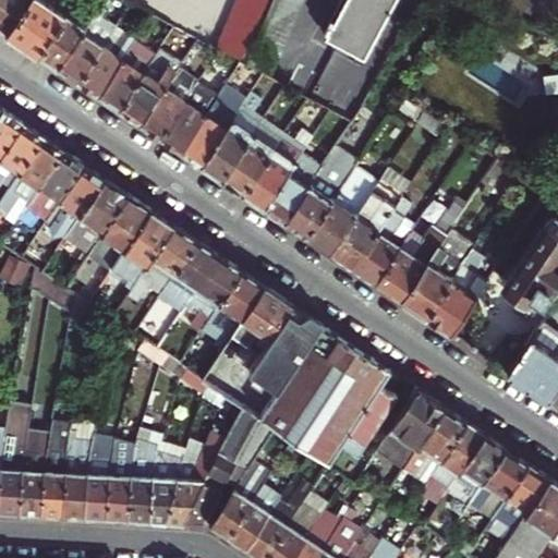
[(0,0),(0,25),(7,31),(27,0),(0,0)]
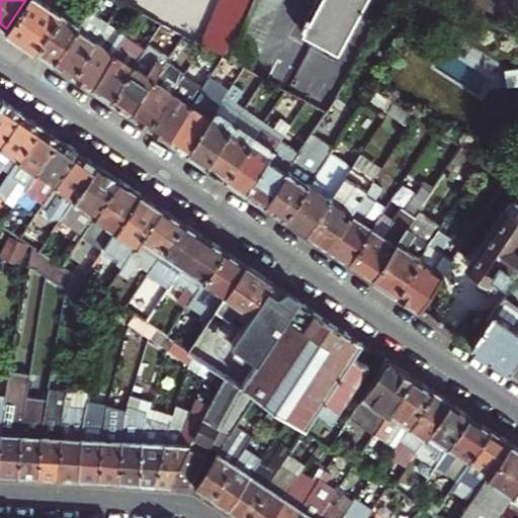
[(37,50),(62,11),(45,0),(25,0),(6,28),(28,44),(37,50)]
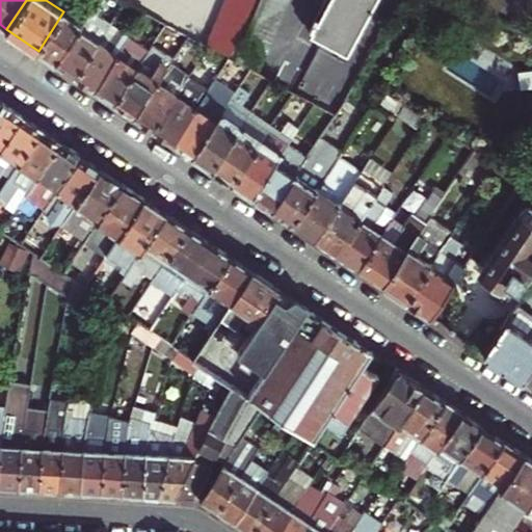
[(227,0),(208,46),(235,60),(259,0),(227,0)]
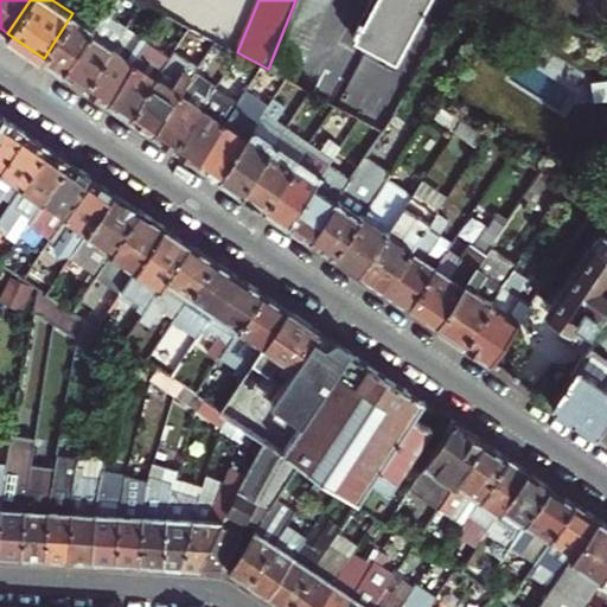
[(327,0),(295,0),(268,69),(286,78),(294,82),(327,0)]
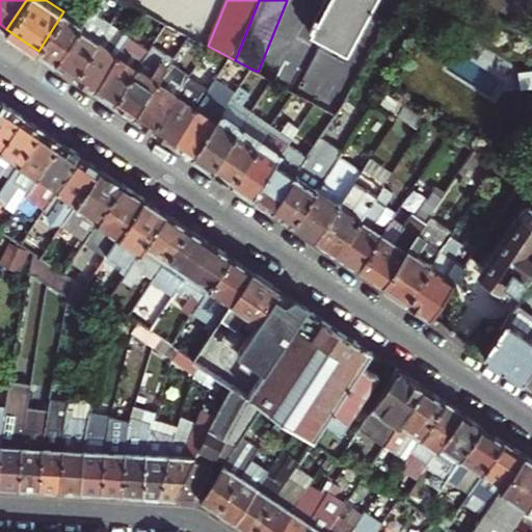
[(374,0),(329,0),(319,18),(315,16),(309,27),(318,33),(316,36),(346,53),(374,0)]
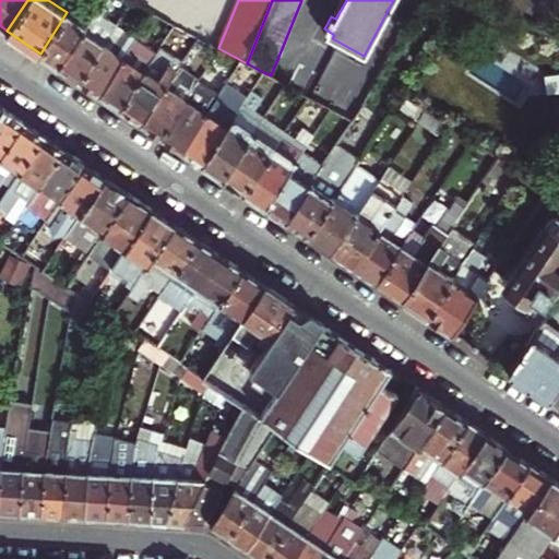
[(346,0),(340,0),(331,16),(335,19),(346,0)]
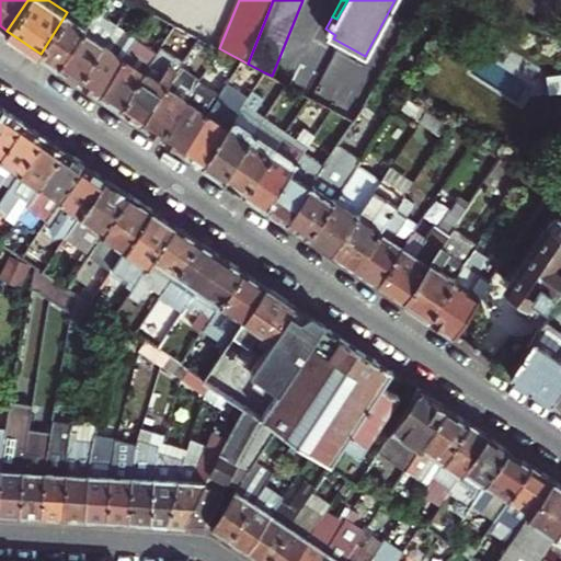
[(93,13),(58,66),(67,72),(79,80),(116,24),(109,19),(110,16),(105,14),(109,10),(100,4),(93,13)]
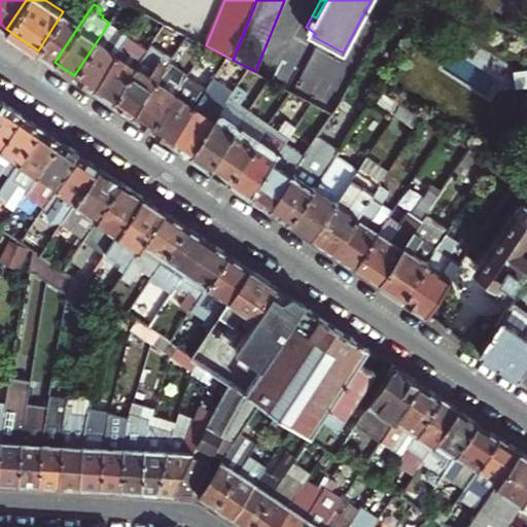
[(47,57),(55,62),(88,12),(82,9),(78,16),(65,8),(63,11),(38,50),(47,57)]
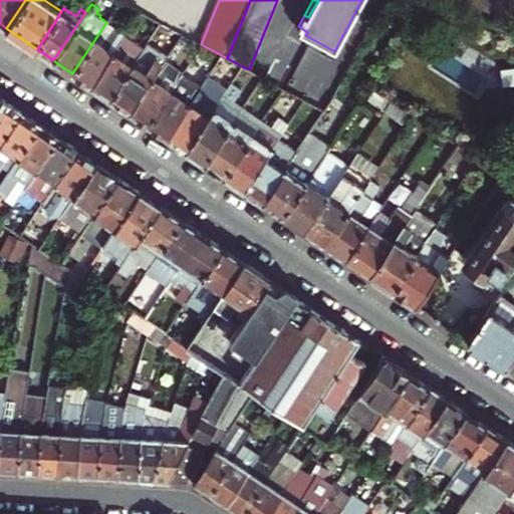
[(125,34),(106,22),(72,73),(84,81),(91,86),(125,34)]
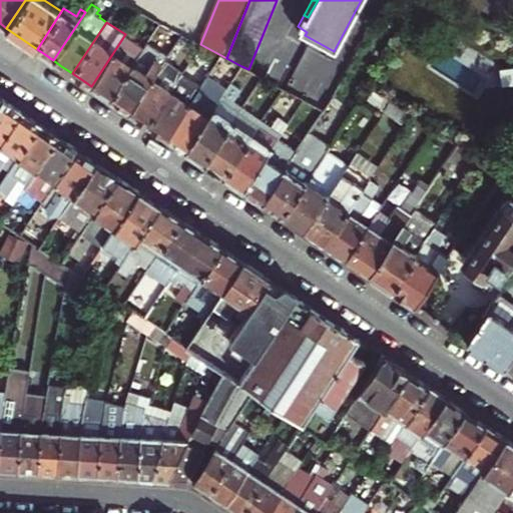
[(125,33),(125,34),(91,86),(101,93),(109,98),(144,46),(125,33)]
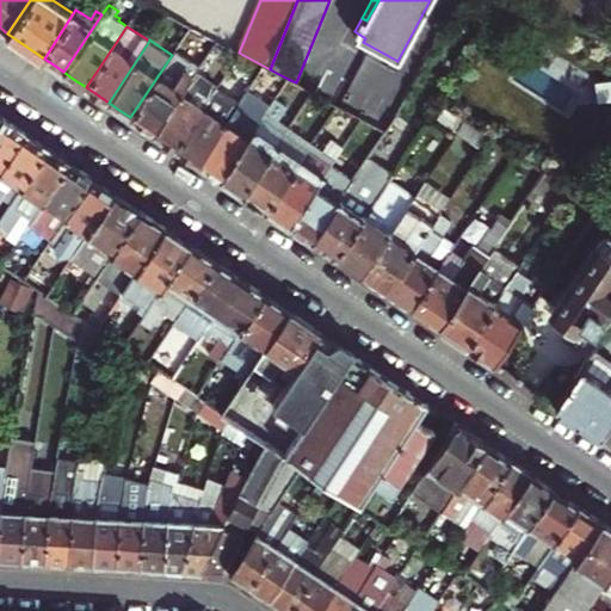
[(153,133),(196,71),(199,66),(176,49),(172,55),(130,117),(143,125),(153,133)]
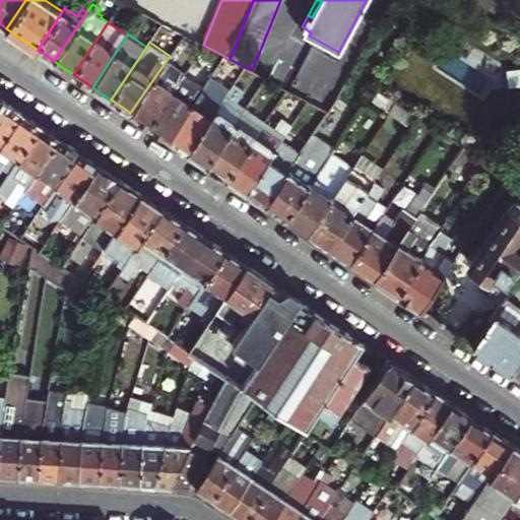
[(150,127),(186,74),(186,72),(167,60),(130,113),(140,120),(150,127)]
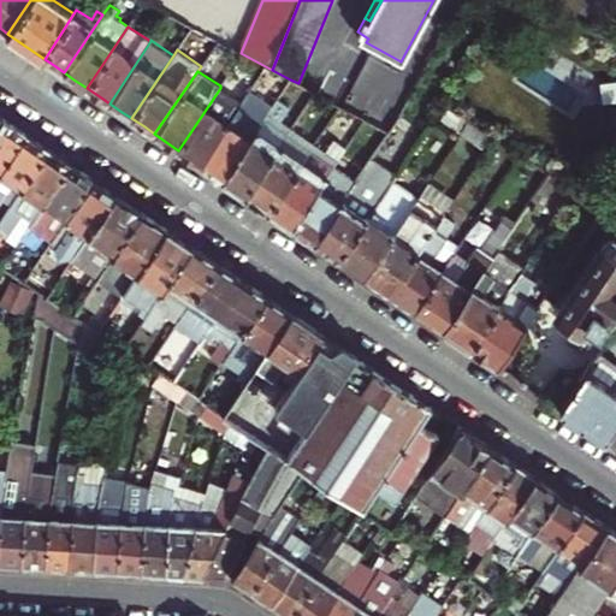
[(200,165),(242,102),(220,88),(178,150),(191,159),(200,165)]
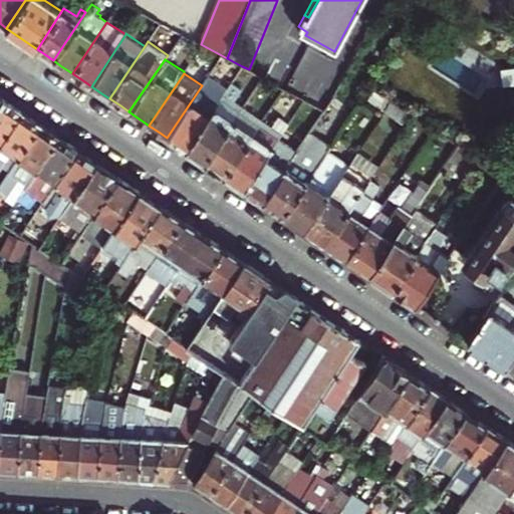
[(209,75),(202,85),(167,138),(179,146),(186,151),(227,87),(209,75)]
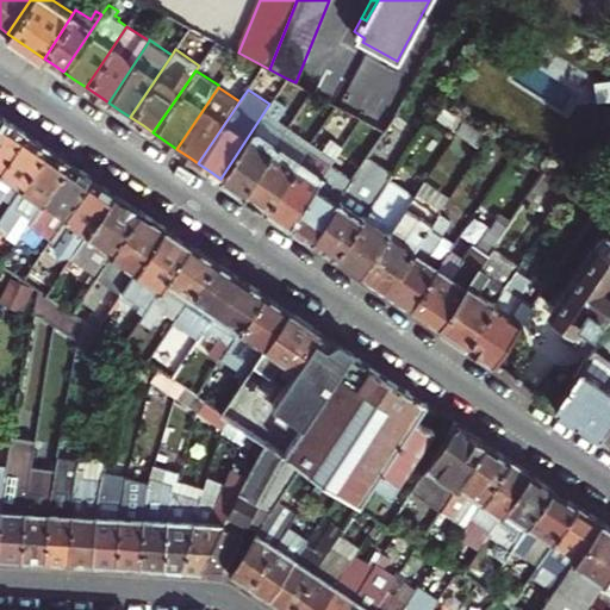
[(271,103),(269,104),(221,179),(234,187),(243,193),(284,132),(273,125),(277,119),(282,110),(271,103)]
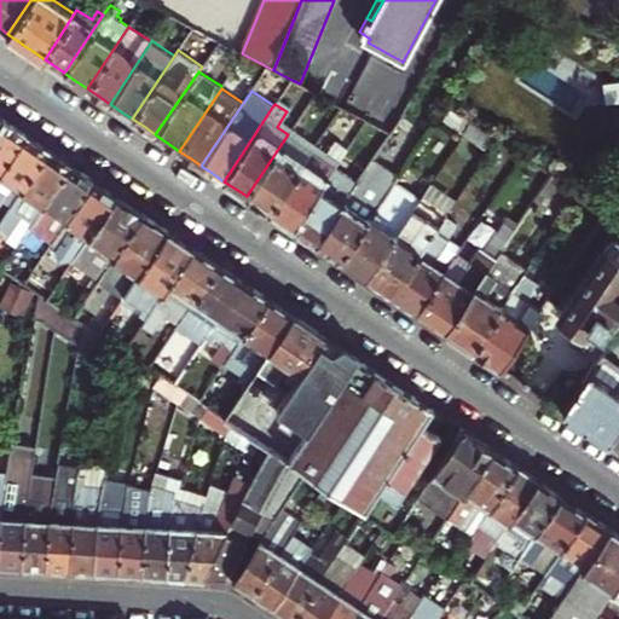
[(467,119),(450,109),(444,120),(460,131),(467,119)]
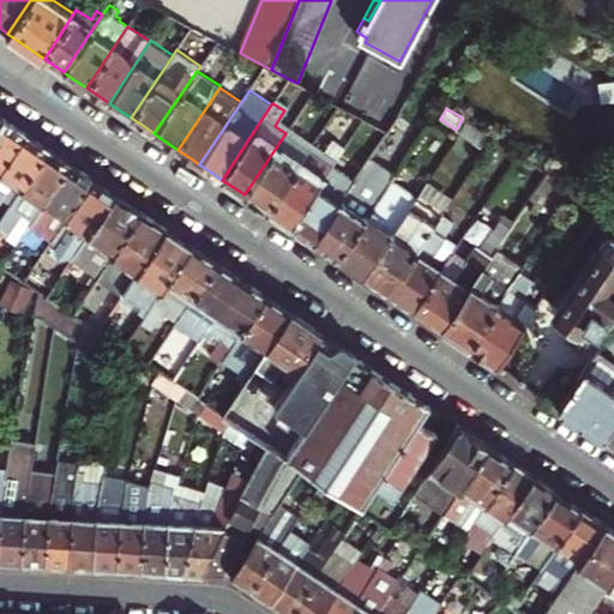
[(0,169),(25,132),(20,128),(4,118),(0,124),(0,169)]
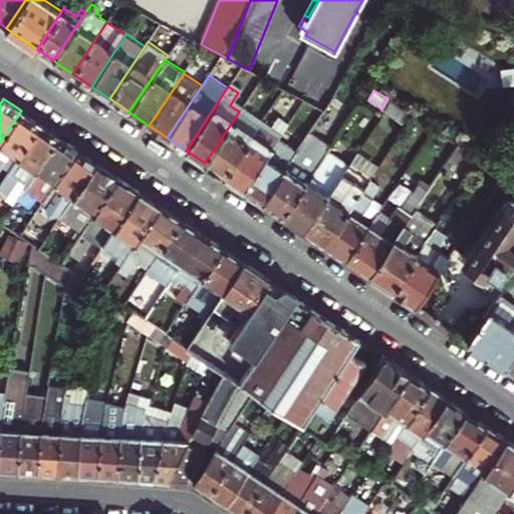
[(239,111),(243,106),(233,100),(230,105),(239,111)]
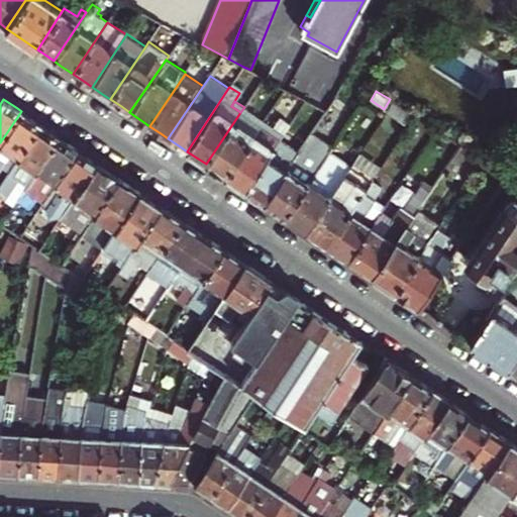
[(411,113),(394,102),(387,112),(403,123),(411,113)]
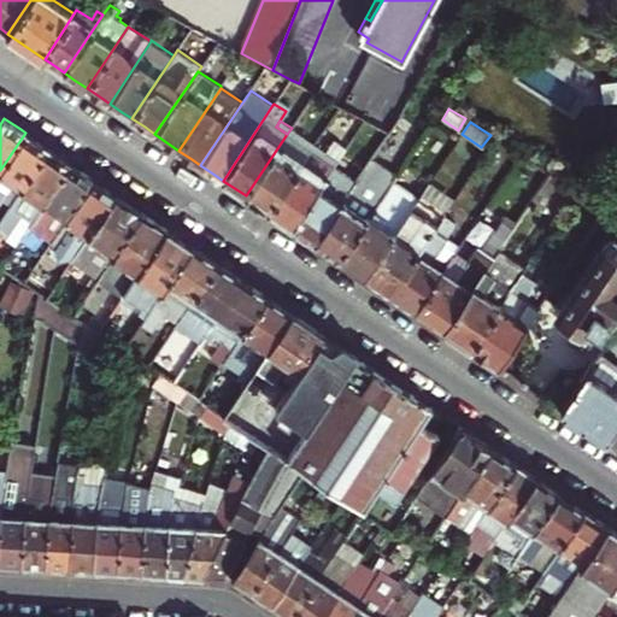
[(269,211),(311,150),(300,142),(304,136),(292,128),(287,134),(246,195),(259,205),(269,211)]
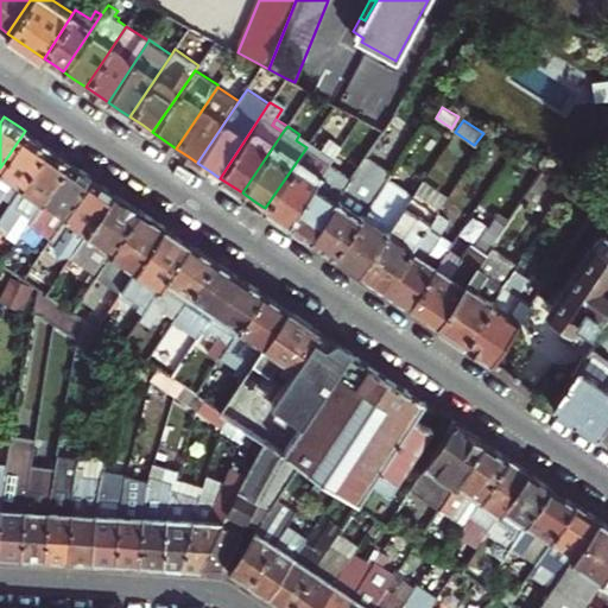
[(21,184),(48,146),(40,141),(25,131),(0,168),(0,196),(12,178),(21,184)]
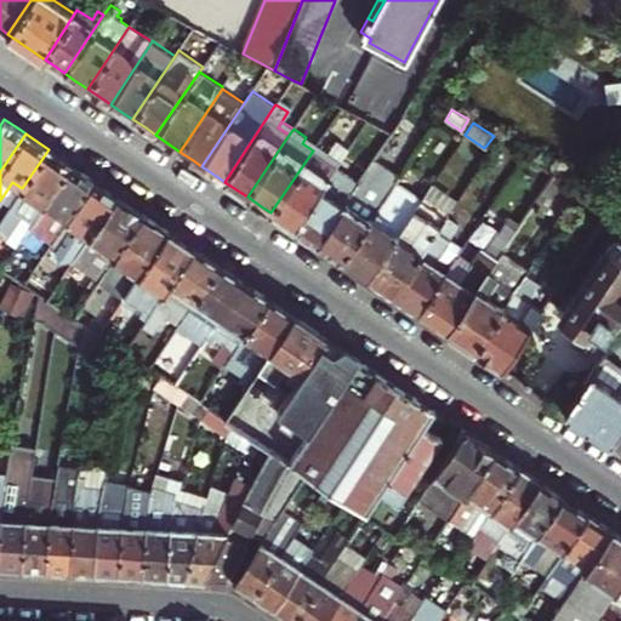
[(306,137),(302,143),(313,151),(317,144),(306,137)]
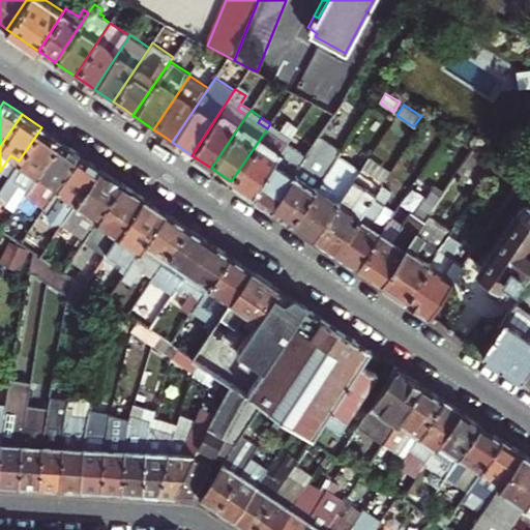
[(277,136),(267,128),(231,181),(242,189),(251,196),(287,142),(297,126),(288,120),(281,130),(277,136)]
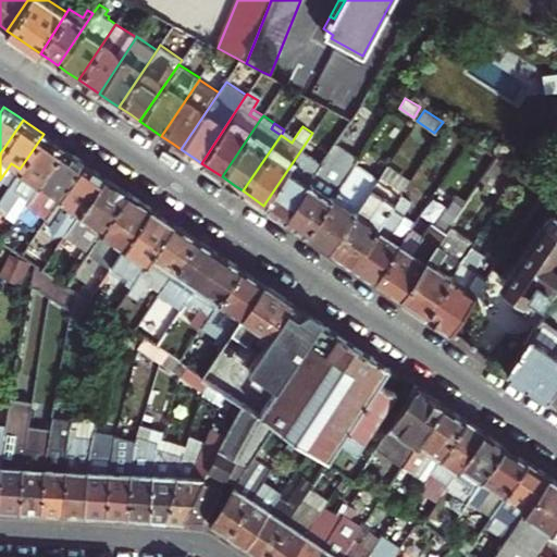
[(292,143),(295,137),(284,130),(281,135),(292,143)]
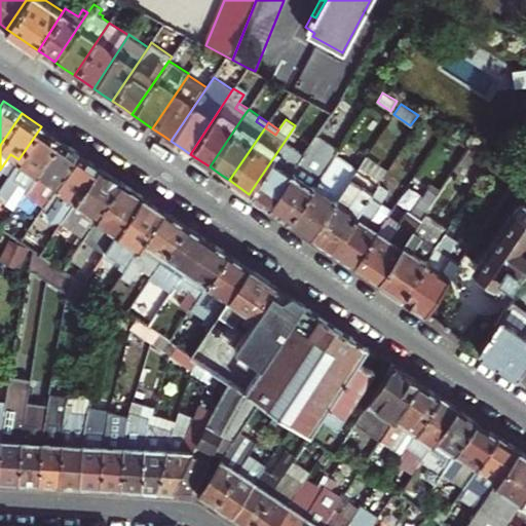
[(52,134),(41,126),(19,159),(6,178),(0,186),(0,201),(1,200),(4,202),(17,182),(28,188),(61,139),(52,134)]
